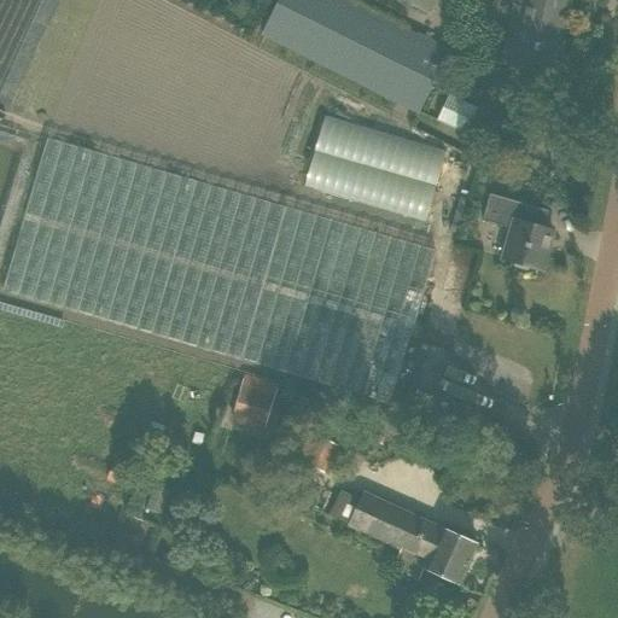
[(450,51),(348,0),(278,0),(261,35),(419,114),(450,51)]
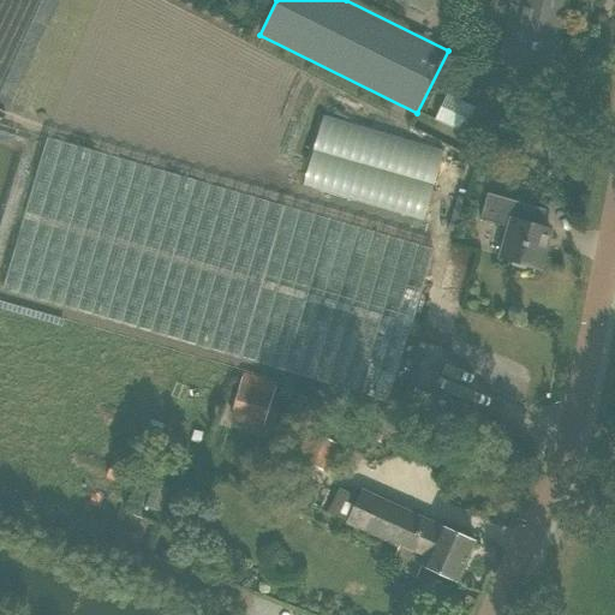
[(394,0),(427,16),(434,0),(394,0)]
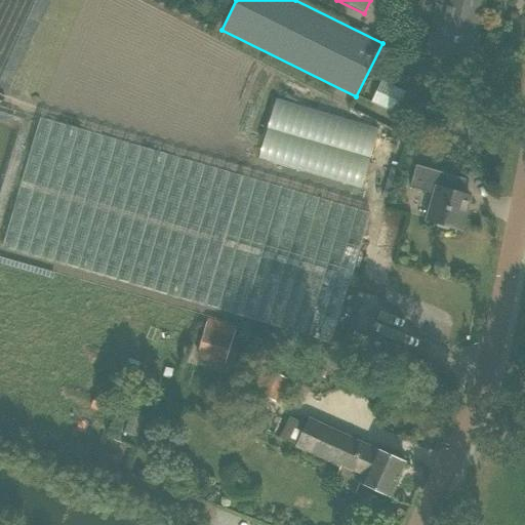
[(479,27),(484,0),(444,0),(433,55),(469,63),(476,26),(479,27)]
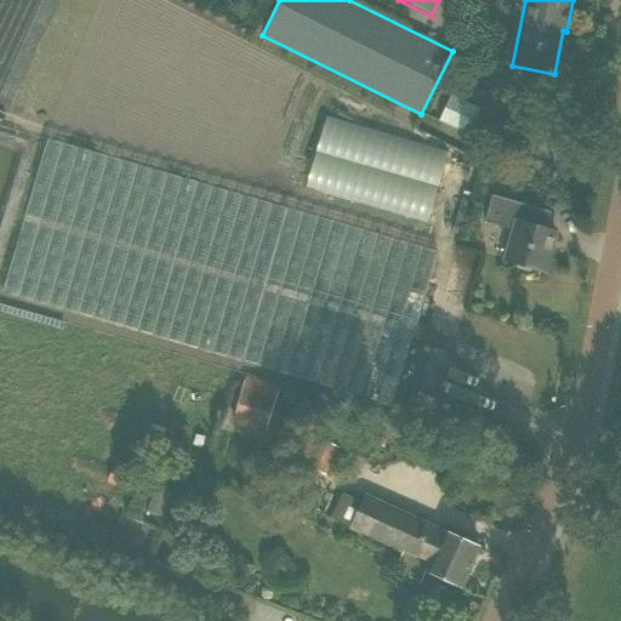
[(302,187),(431,218),(449,146),(320,114),(302,187)]
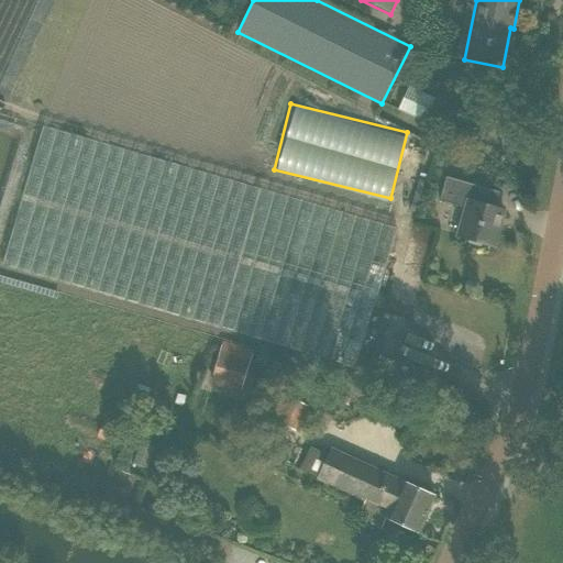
[(4,265),(335,362),(356,367),(397,229),(45,125),(4,265)]
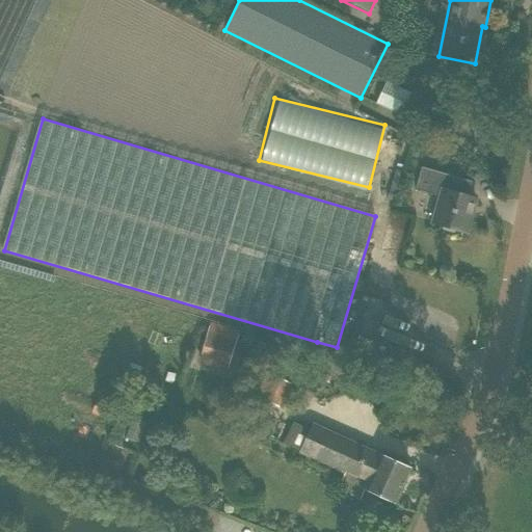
[(467,233),(468,230),(476,200),(468,196),(473,182),(422,167),(416,189),(441,196),(433,222),(444,225),(444,229),(454,232),(456,230),(467,233)]
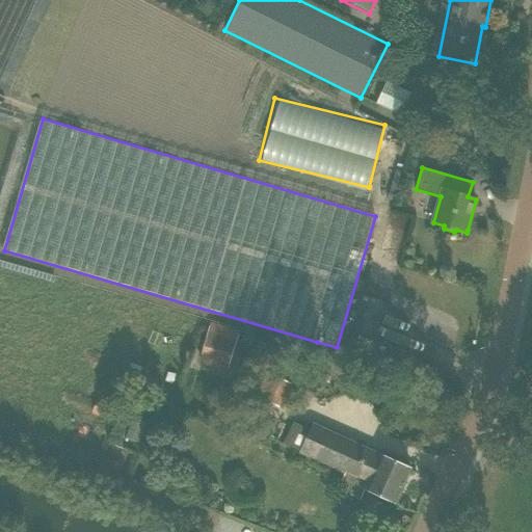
[(211,322),(200,362),(228,369),(239,330),(211,322)]
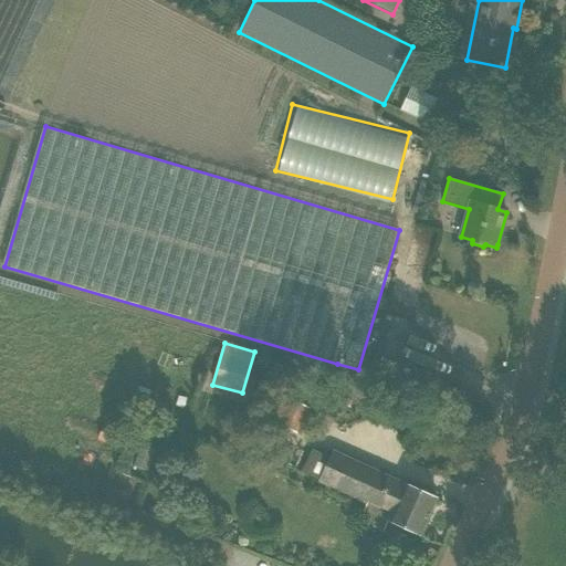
[(421,535),(438,499),(405,484),(332,452),(320,480),(392,513),(389,521),(421,535)]
